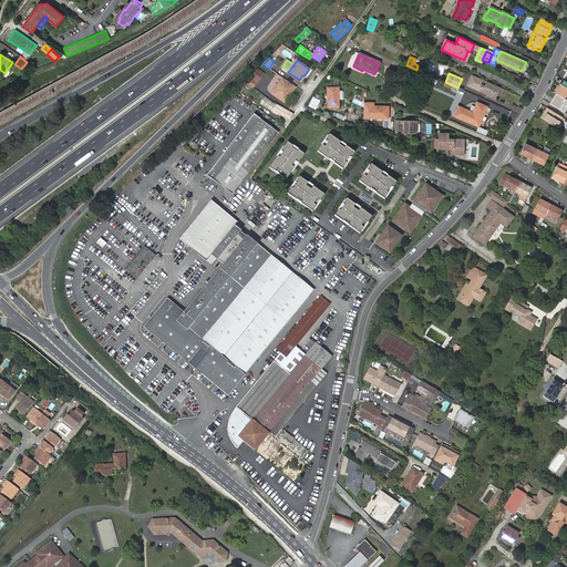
[(473,75),(472,75),(467,85),(496,98),(501,88),(486,81),(485,84),(482,82),(483,80),(473,75)]
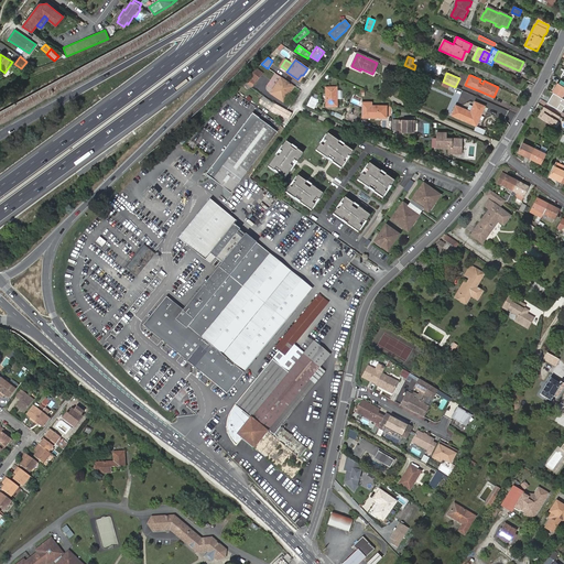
[(256,83),(249,77),(243,83),(248,86),(251,87),(256,83)]
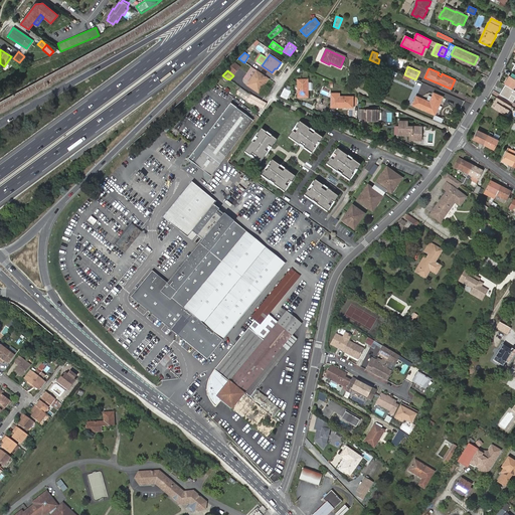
[(247,84),(255,91),(263,80),(266,82),(269,78),(256,70),(247,84)]
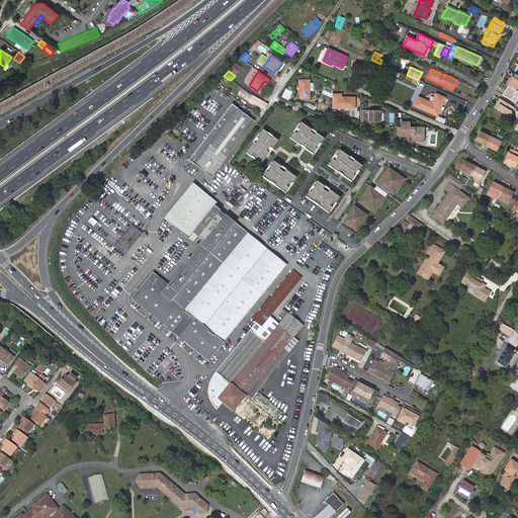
[(517,75),(516,74),(514,78),(512,76),(508,85),(509,86),(517,91),(517,75)]
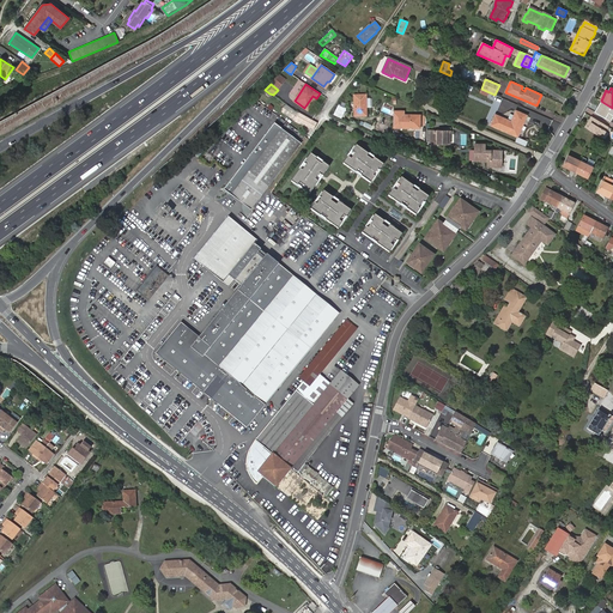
[(313,96),(304,108),(308,110),(316,98),(313,96)]
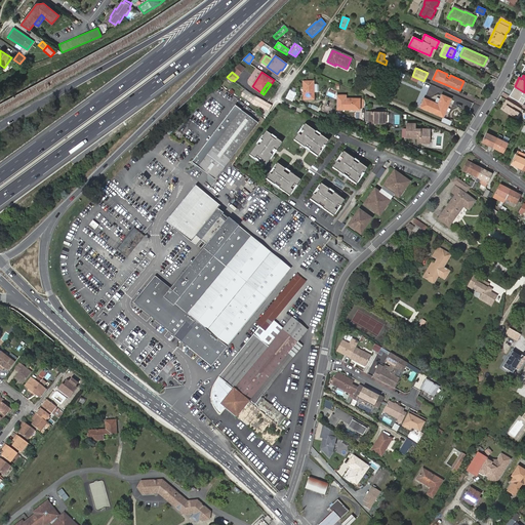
[(314,82),(304,82),(304,99),(314,99),(314,82)]
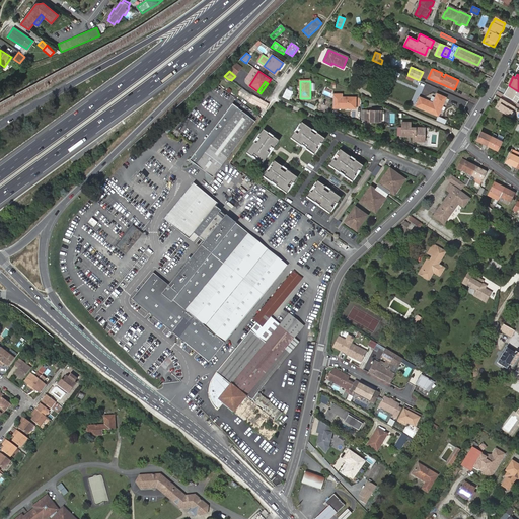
[(506,91),(503,94),(517,102),(518,98),(518,91),(510,86),(507,91),(506,91)]
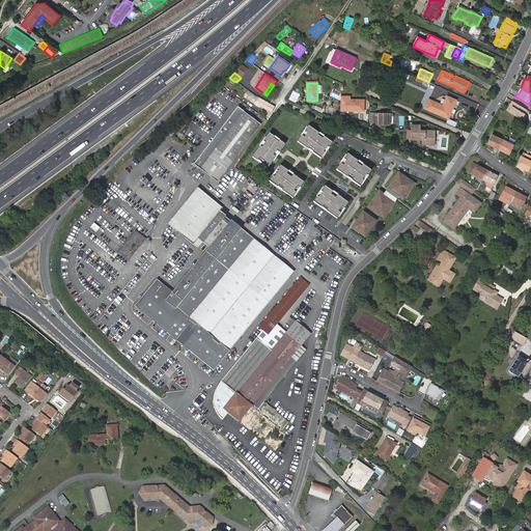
[(248,91),(245,95),(253,101),(255,98),(248,91)]
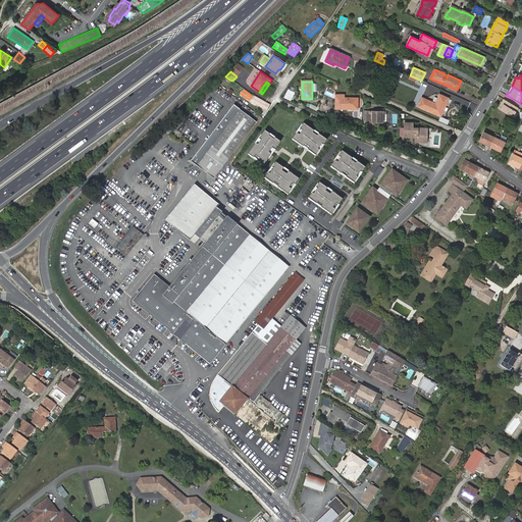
[(335,95),(335,107),(343,108),(344,109),(348,109),(348,108),(358,108),(358,98),(344,98),(344,95),(335,95)]
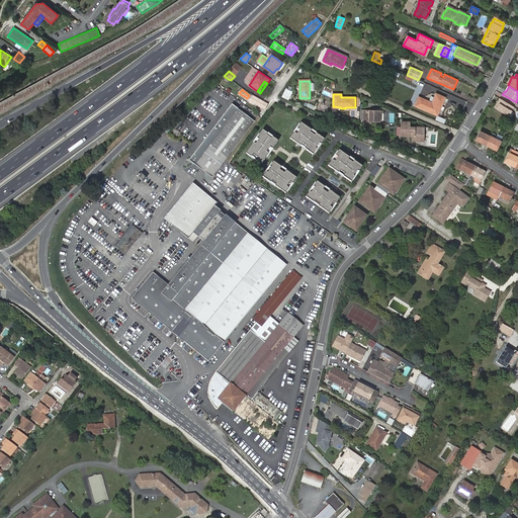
[(419,97),(415,105),(437,115),(445,97),(436,94),(432,103),(419,97)]
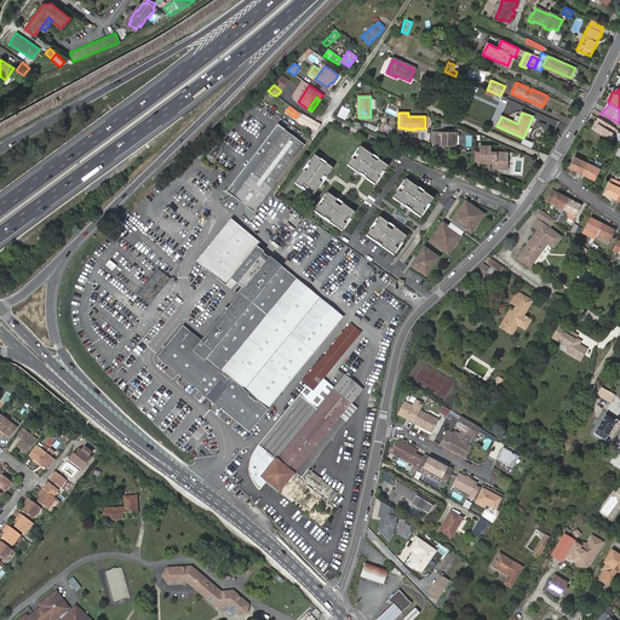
[(303,115),(298,122),(303,125),(304,124),(317,131),(320,125),(303,115)]
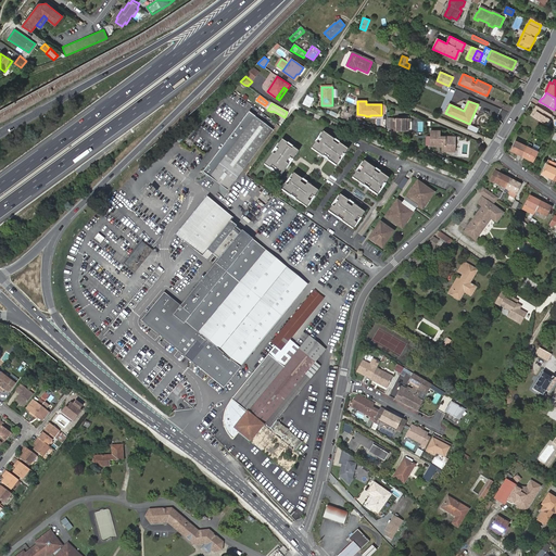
[(545,124),(552,114),(536,105),(534,110),(536,111),(533,116),(539,119),(545,124)]
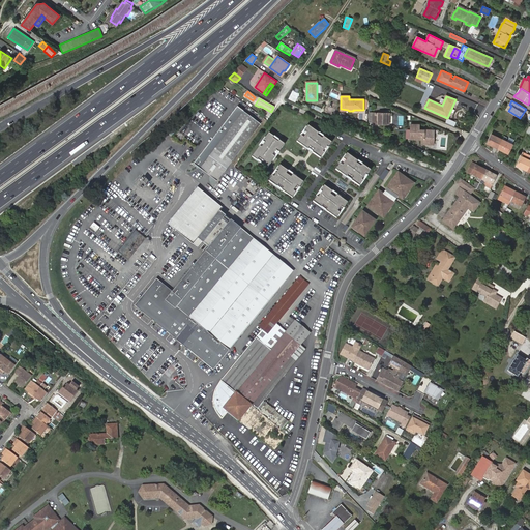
[(260,124),(237,107),(194,164),(216,181),(260,124)]
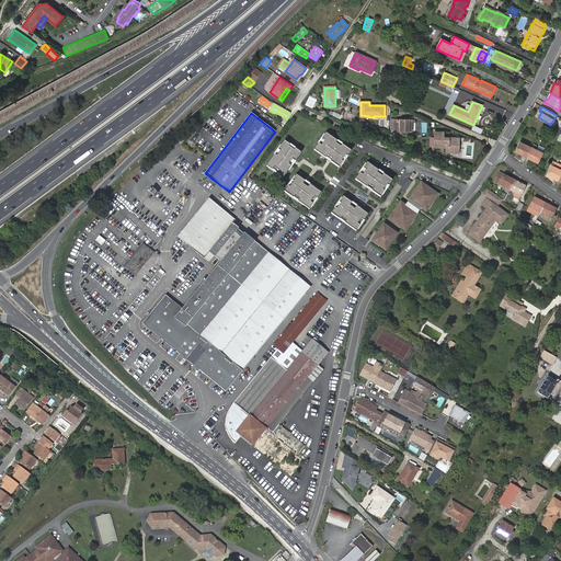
[(404,116),(404,119),(395,119),(395,129),(398,129),(398,132),(412,132),(412,119),(411,119),(411,116),(404,116)]
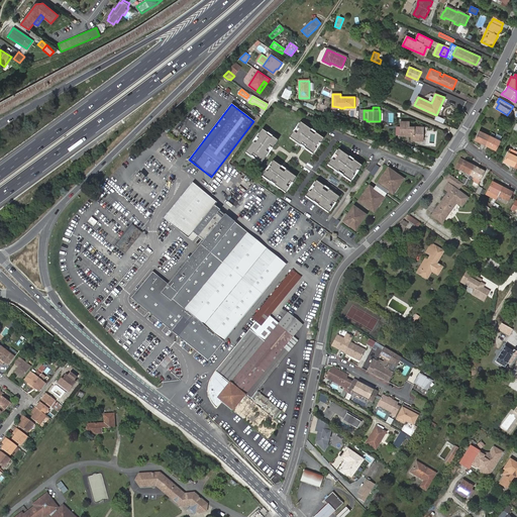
[(421,140),(421,127),(409,126),(408,122),(401,121),(401,135),(411,135),(413,135),(413,140),(421,140)]
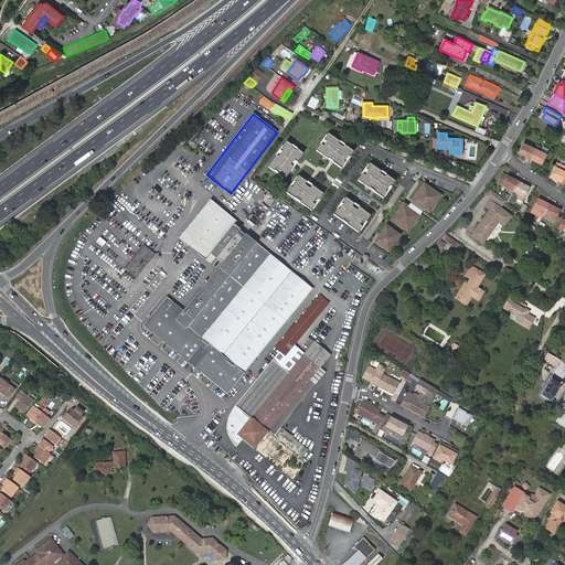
[(354,151),(329,134),(317,150),(332,161),(342,168),(354,151)]
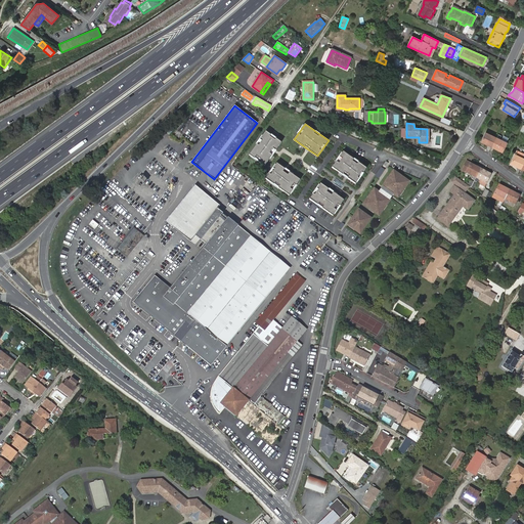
[(281,142),(266,131),(250,155),(265,166),(275,150),(281,142)]
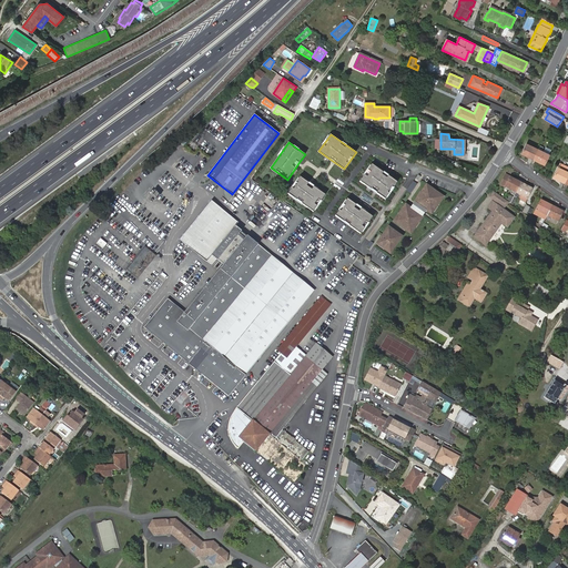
[(521,153),(533,159),(538,149),(526,143),(521,153)]
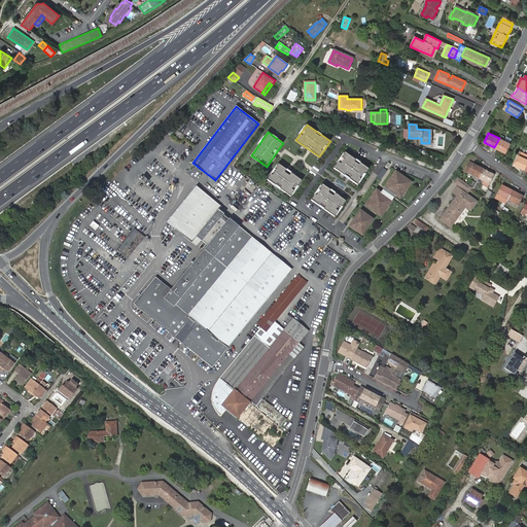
[(504,137),(500,135),(499,138),(494,147),(505,152),(511,143),(510,143),(512,139),(506,136),(504,140),(502,140),(504,137)]
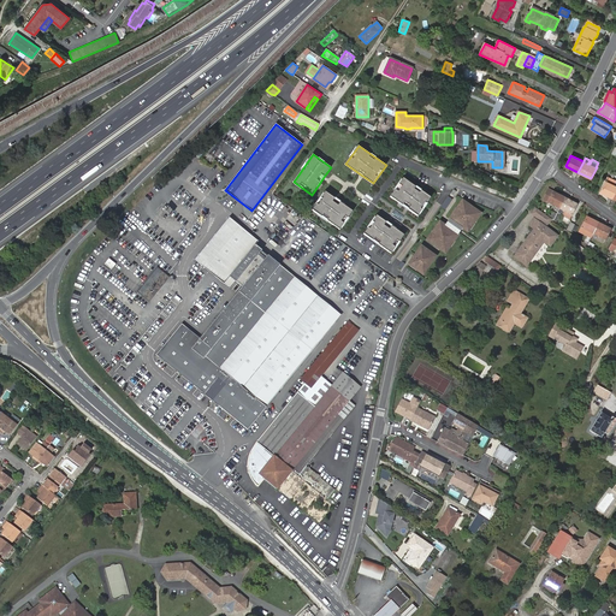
[(612,199),(615,190),(615,185),(615,182),(615,179),(608,176),(599,193),(612,199)]
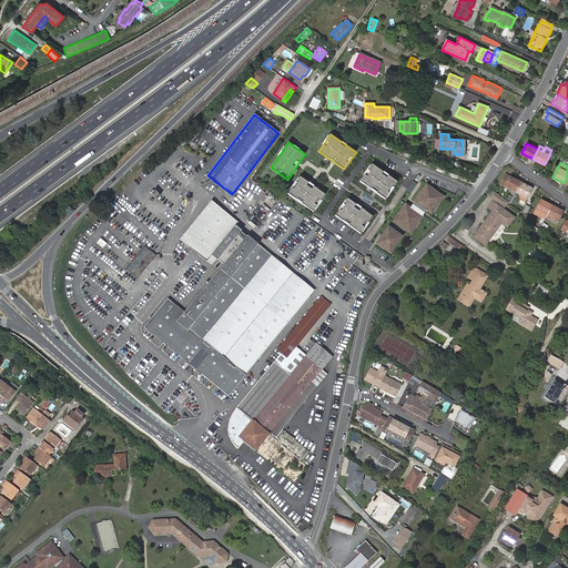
[(373,164),(361,181),(386,200),(398,182),(373,164)]
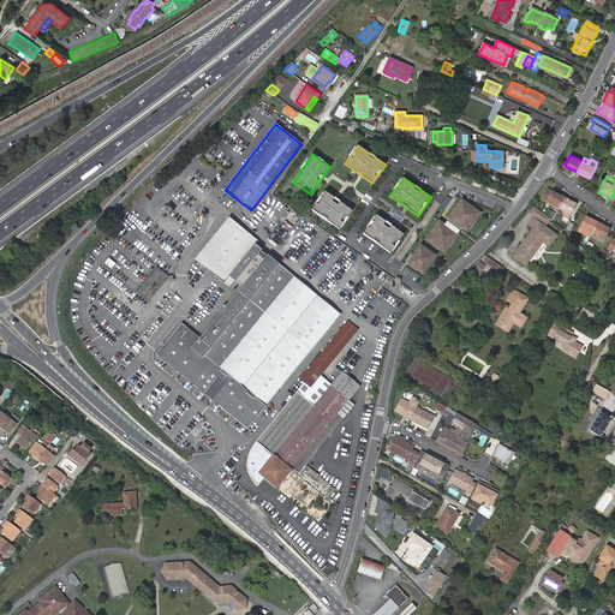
[(557,210),(565,198),(547,189),(542,199),(554,207),(553,208),(557,210)]
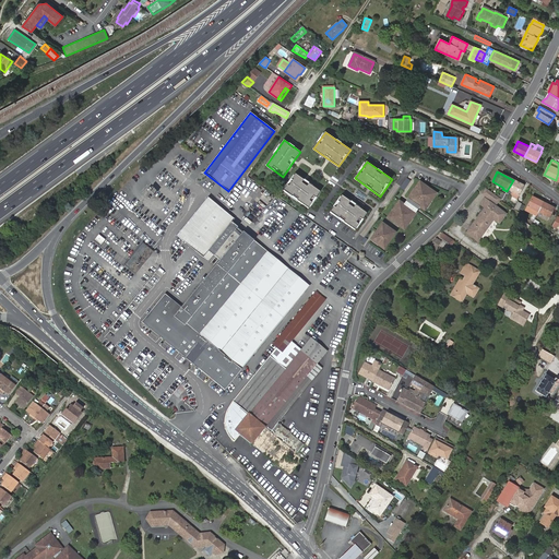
[(306,180),(296,174),(284,190),(309,207),(321,191),(306,180)]
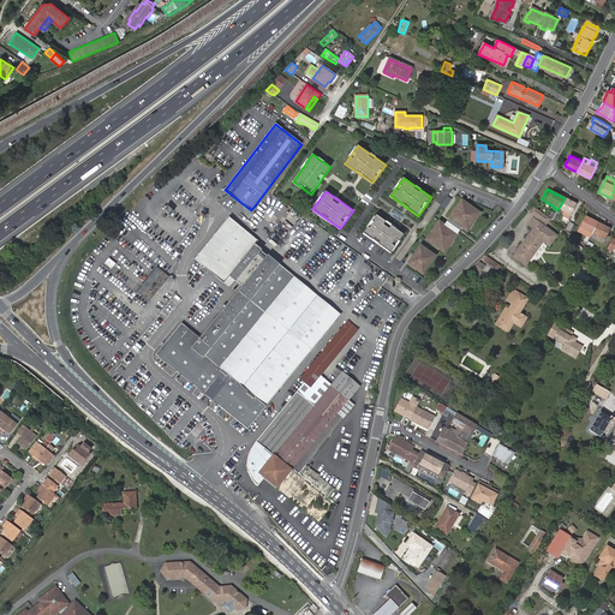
[(453,199),(448,196),(441,207),(446,209),(453,199)]
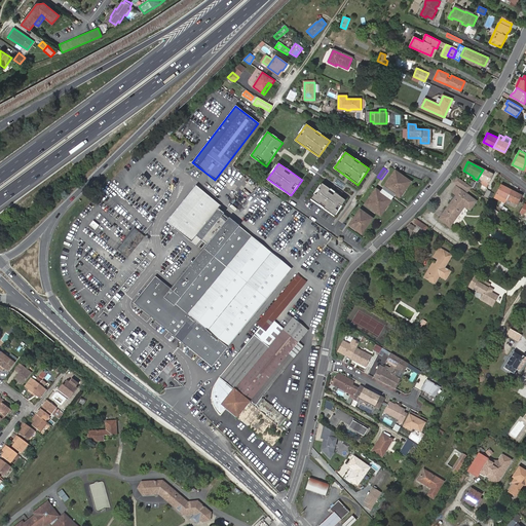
[(477,180),(476,183),(473,188),(476,189),(479,182),(481,183),(480,184),(487,187),(493,175),(483,170),(477,180)]
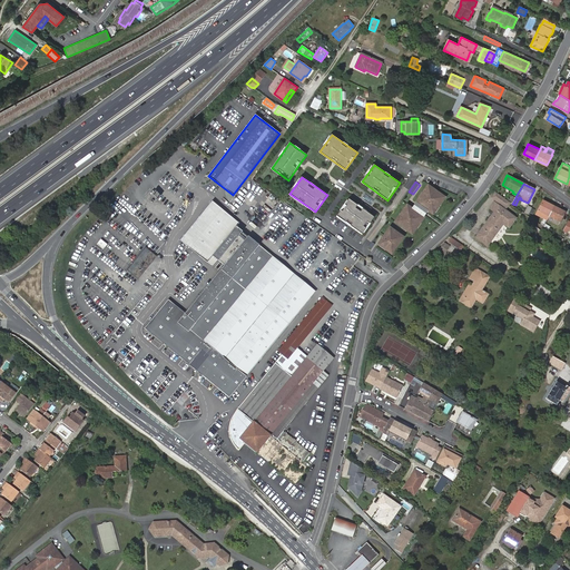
[(448,198),(430,186),(418,203),(430,212),(435,216),(448,198)]
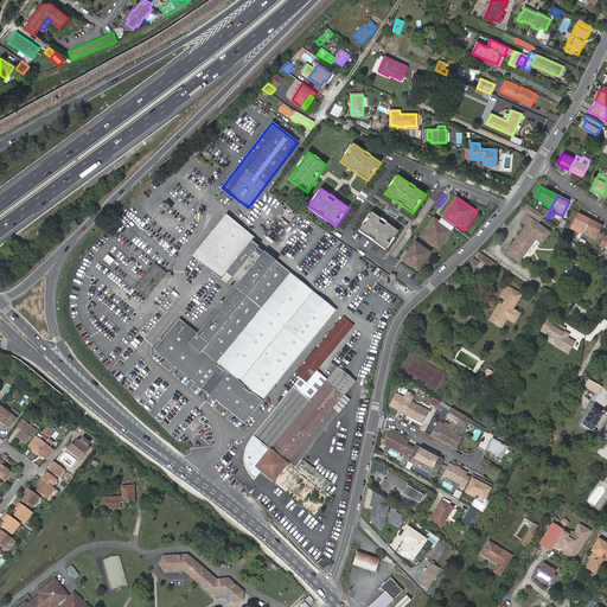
[(541,213),(528,204),(524,210),(536,219),(535,221),(526,216),(522,222),(526,225),(506,253),(519,262),(536,238),(542,242),(549,232),(538,224),(544,216),(541,213)]
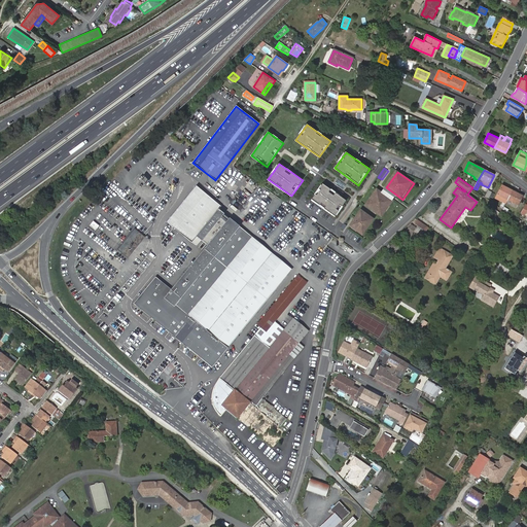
[(346,201),(323,184),(312,200),(336,216),(346,201)]
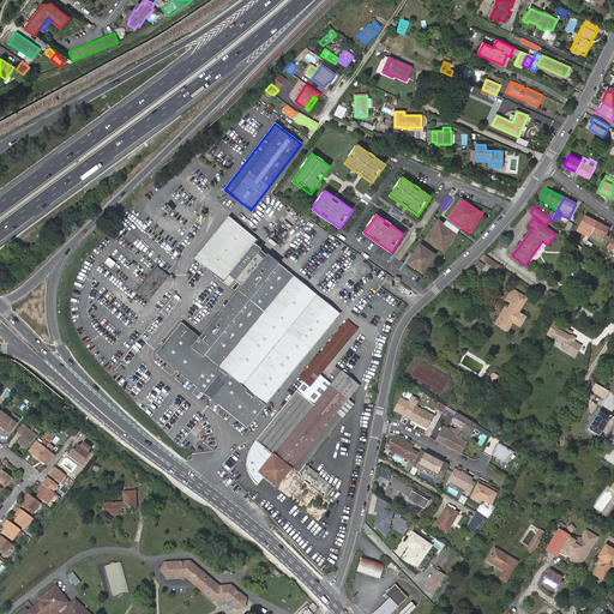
[(585,235),(589,238),(590,236),(597,222),(584,216),(577,230),(585,235)]
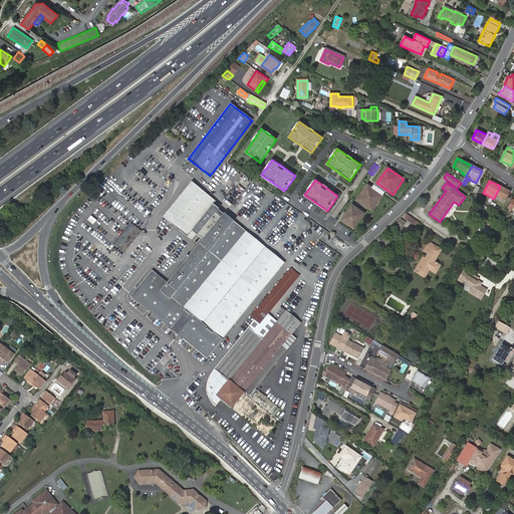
[(162,217),(186,237),(190,232),(200,241),(165,283),(151,271),(129,297),(169,330),(180,317),(187,321),(175,336),(206,360),(283,264),(212,206),(215,202),(190,182),(162,217)]
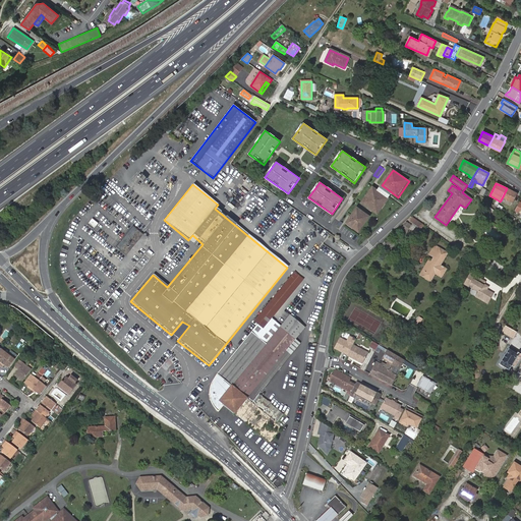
[(393,193),(382,185),(378,191),(389,198),(391,196),(393,193)]
